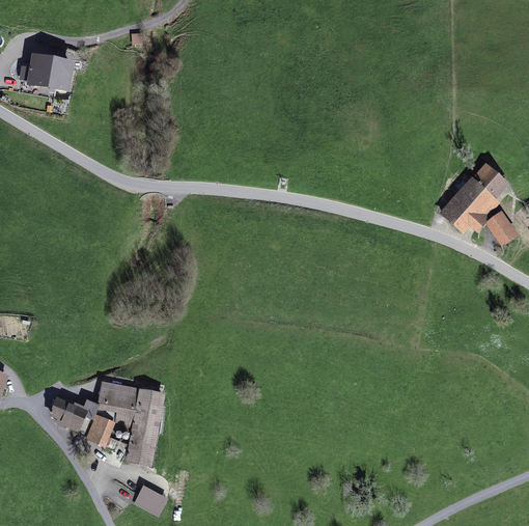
[(28,50),(24,82),(56,85),(55,91),(67,92),(72,55),(28,50)]
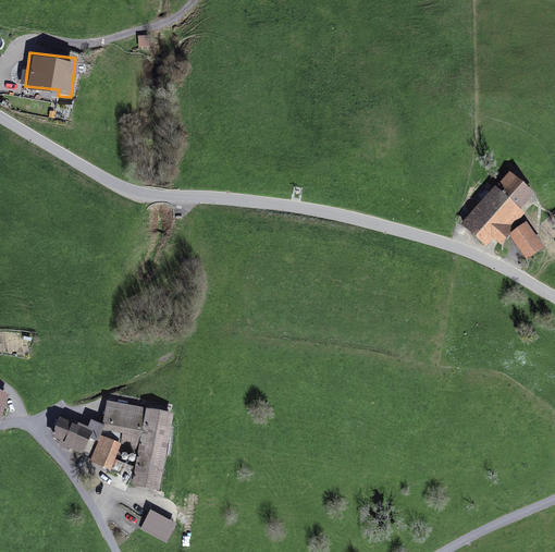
[(534,192),(509,170),(464,222),(489,244),(534,192)]
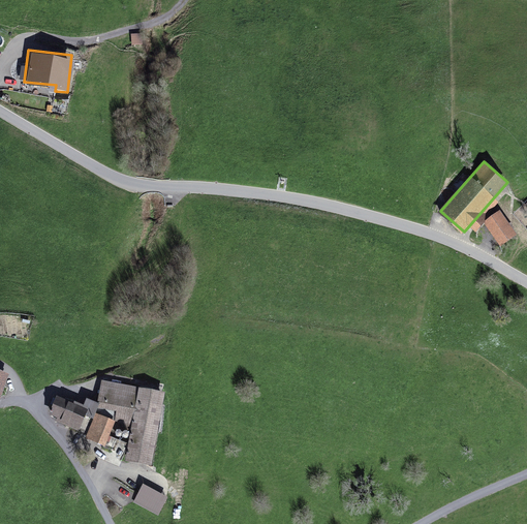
[(499,212),(487,221),(501,241),(514,232),(499,212)]
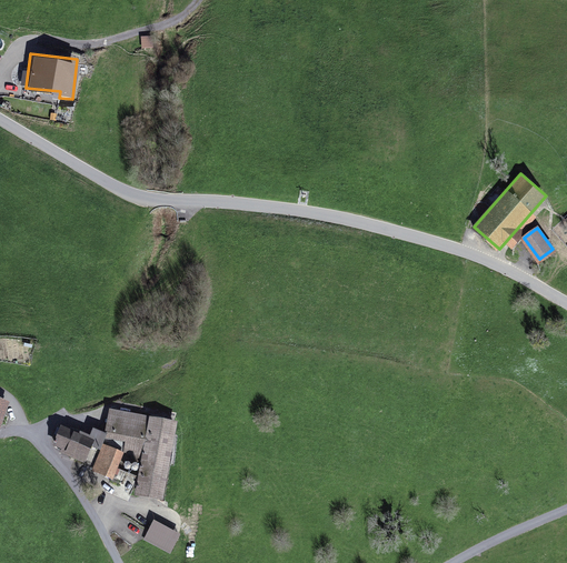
[(177,420),(108,408),(105,436),(126,440),(123,461),(141,463),(136,493),(165,496),(177,420)]
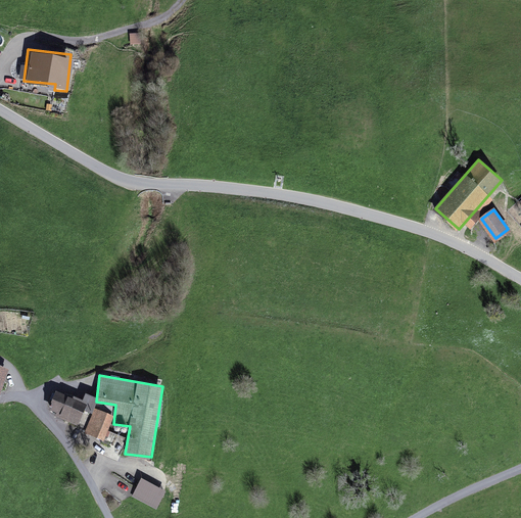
[(86,406),(54,393),(46,412),(78,425),(86,406)]
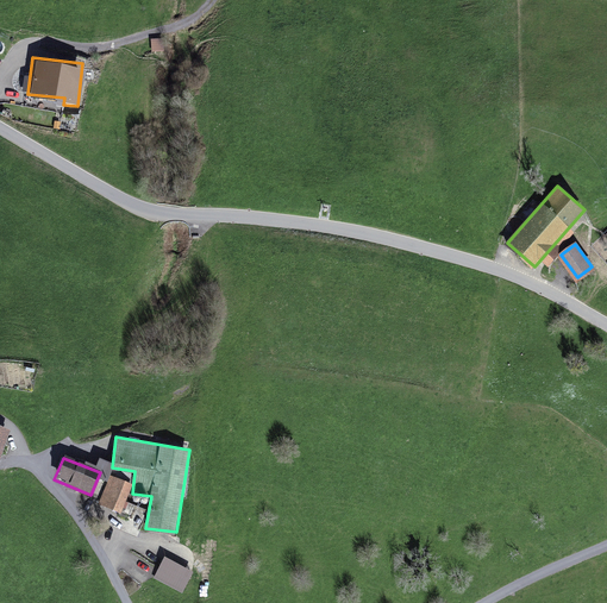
[(130,483),(110,475),(97,502),(118,510),(130,483)]
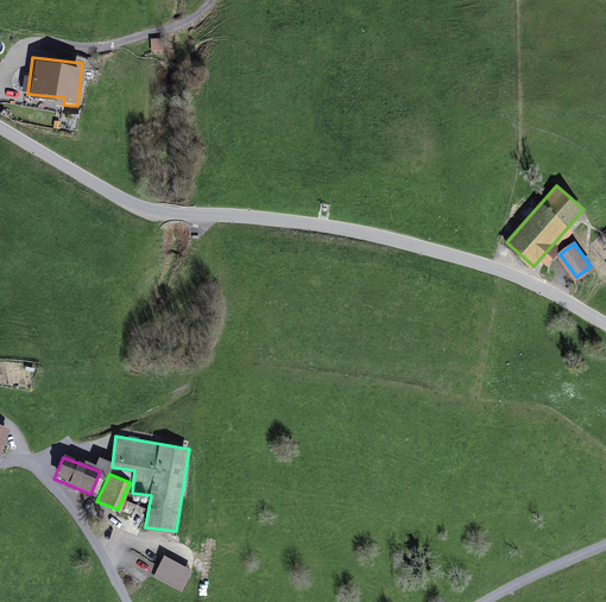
[(184,565),(163,556),(155,575),(175,584),(184,565)]
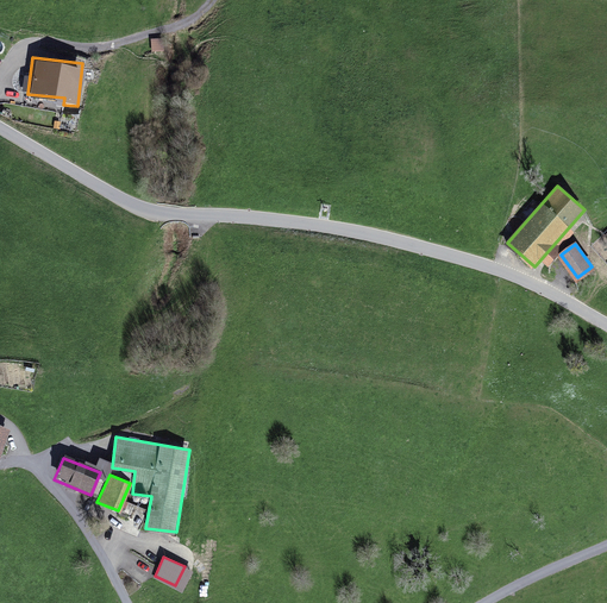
All buildings are outlined.
